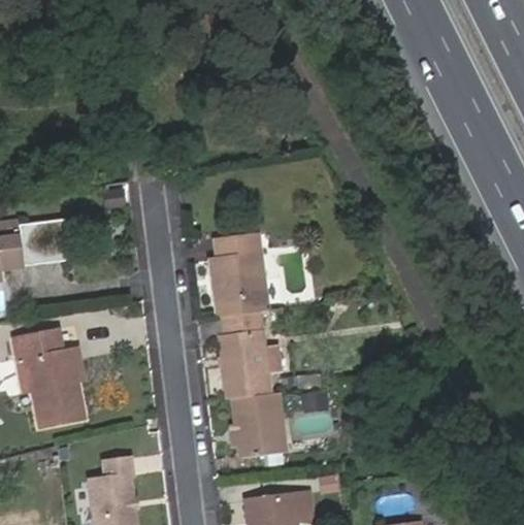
[(99,206),(124,203),(122,183),(97,186),(99,206)]
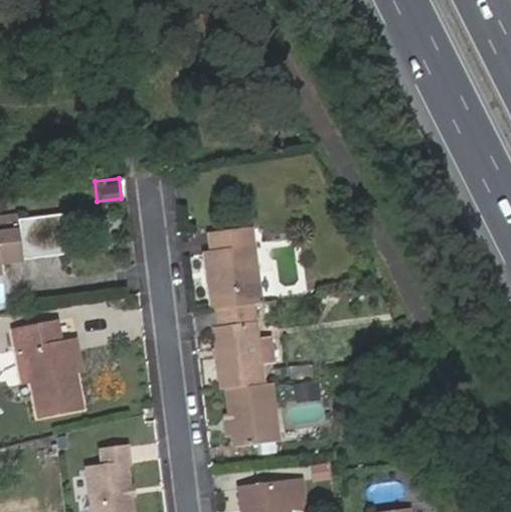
[(64,253),(60,213),(15,218),(14,214),(0,215),(0,262),(64,253)]
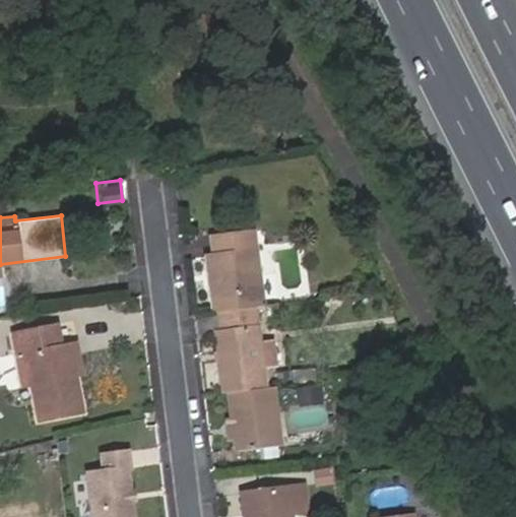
[(213,278),(218,311),(223,310),(258,306),(267,305),(264,276),(260,250),(215,255),(218,277),(213,278)]
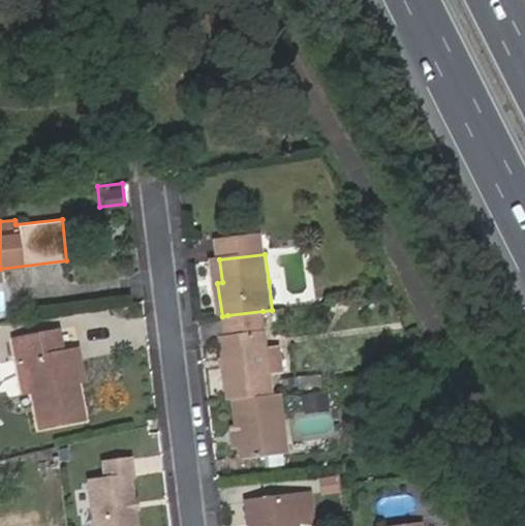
[(272,310),(287,308),(284,280),(269,281),(272,310)]
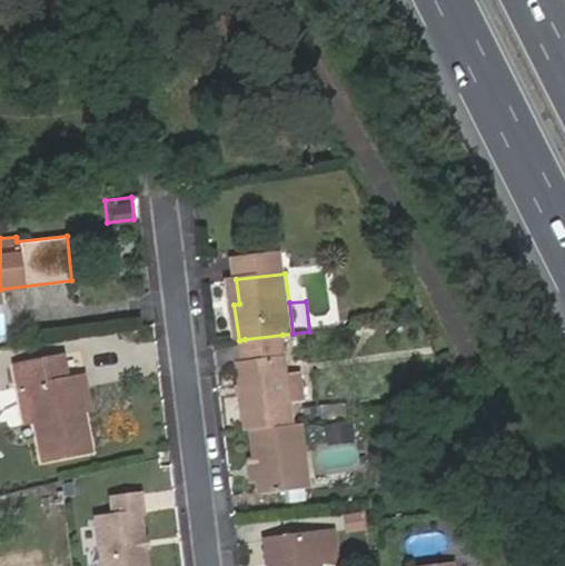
[(247,363),(241,363),(245,383),(246,391),(250,428),(255,427),(295,421),(290,393),(303,390),(299,369),(287,370),(283,335),(245,339),(245,345),(247,363)]
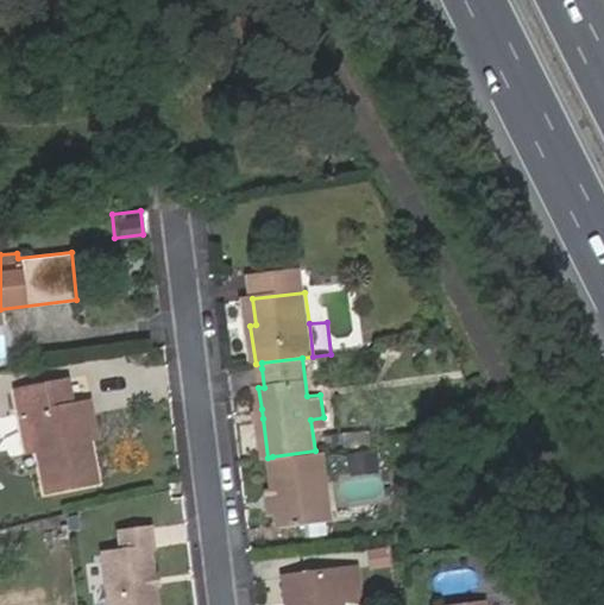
[(262,369),(231,373),(233,391),(258,388),(264,388),(262,369)]
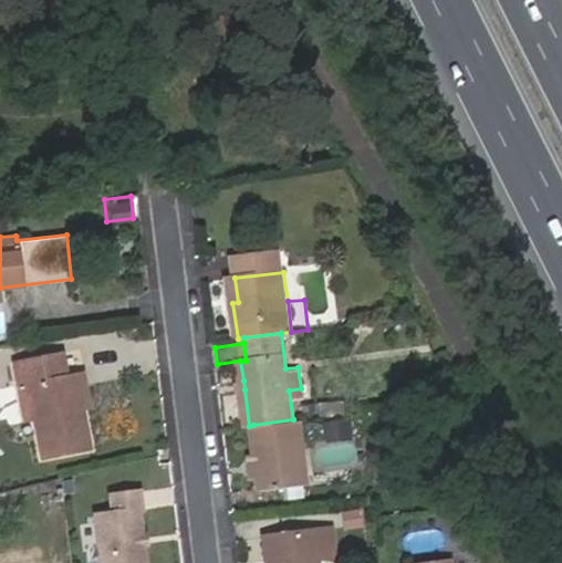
[(79,406),(72,372),(63,373),(59,352),(11,362),(21,417),(30,416),(38,456),(47,456),(86,447),(79,406)]
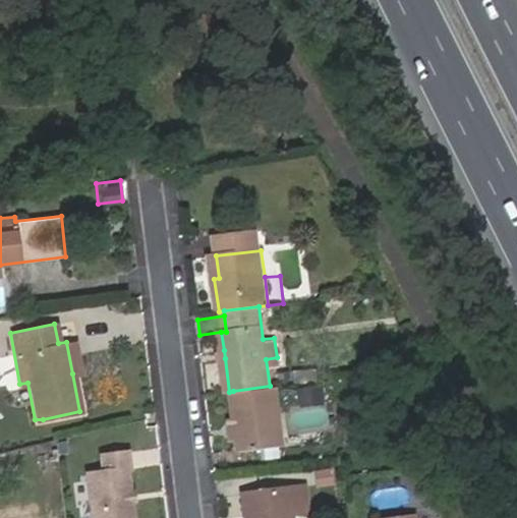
[(74,341),(66,342),(72,373),(80,372),(74,341)]
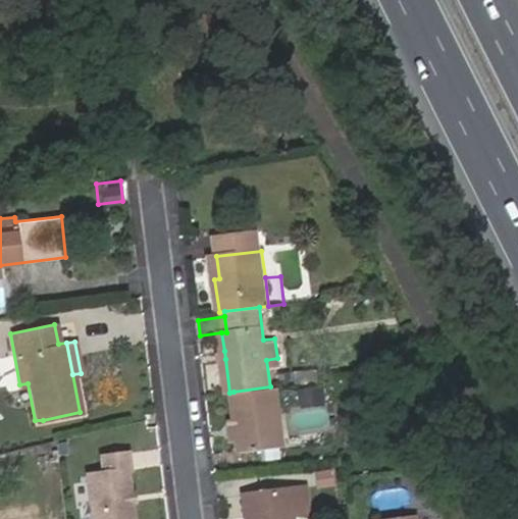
[(295,402),(318,399),(316,383),(293,386),(295,402)]
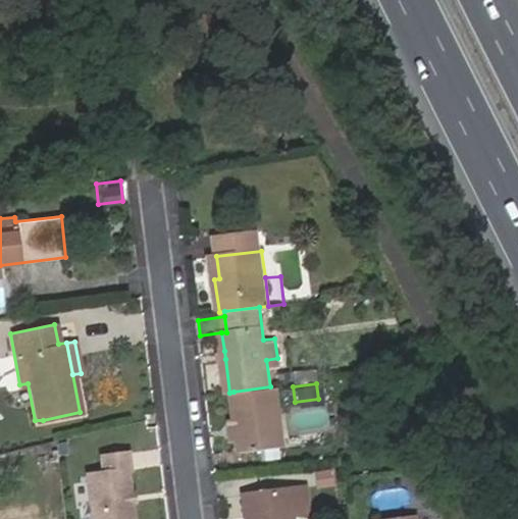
[(283,446),(277,385),(270,386),(234,392),(237,417),(239,438),(240,451),(283,446)]
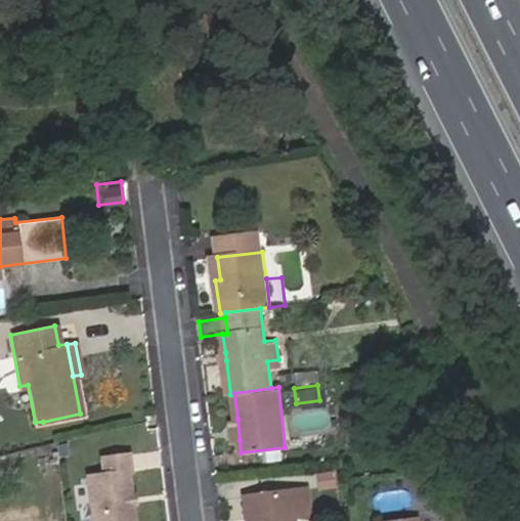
[(100,473),(85,475),(90,520),(131,520),(130,504),(130,503),(126,503),(125,495),(129,494),(129,493),(126,470),(129,470),(127,452),(98,456),(100,473)]
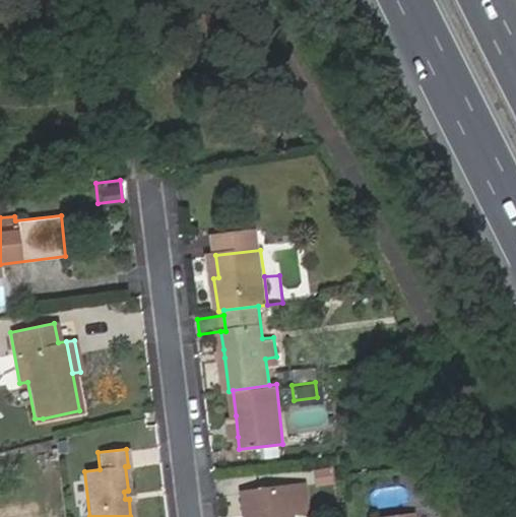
[(308,465),(310,482),(326,480),(324,463),(308,465)]
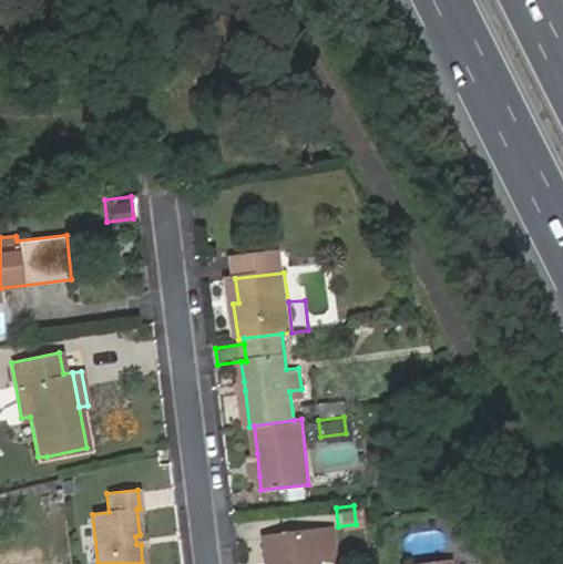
[(319,563),(319,557),(337,555),(334,529),(278,535),(282,563),(319,563)]
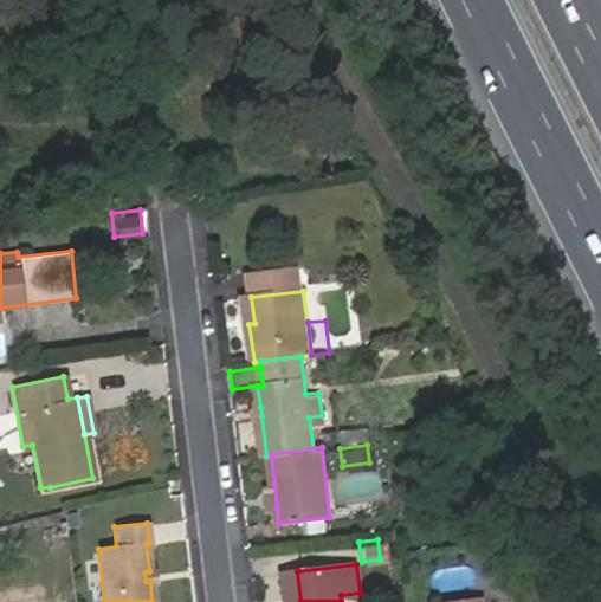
[(288,601),(301,601),(297,571),(284,573),(288,601)]
